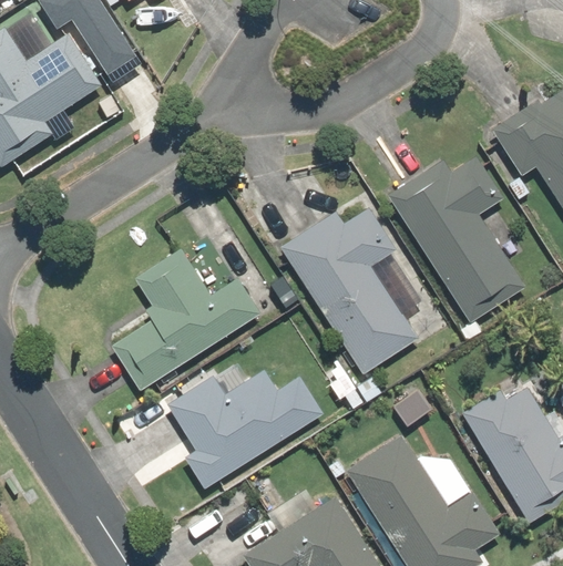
[(0,168),(53,134),(45,123),(102,86),(65,31),(24,58),(4,27),(0,29),(0,168)]
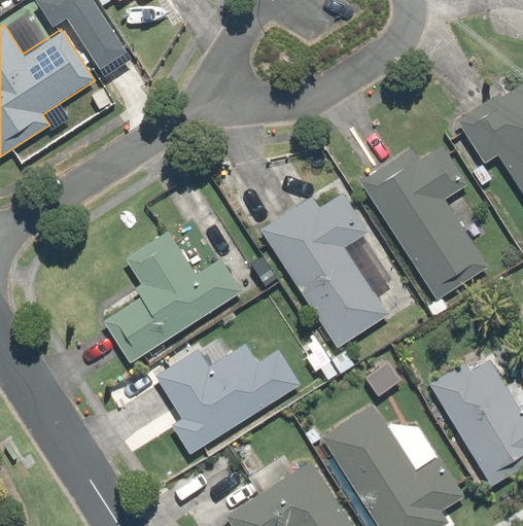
[(522,77),(455,120),(484,165),(495,158),(522,200),(522,77)]
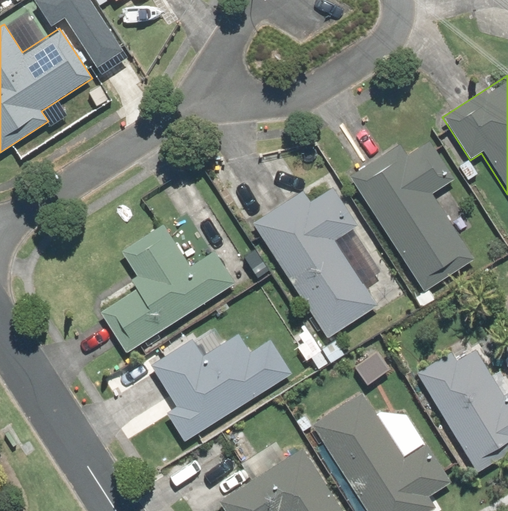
[(400,144),(349,175),(423,293),(476,261),(433,193),(455,179),(431,140),(407,155),(400,144)]
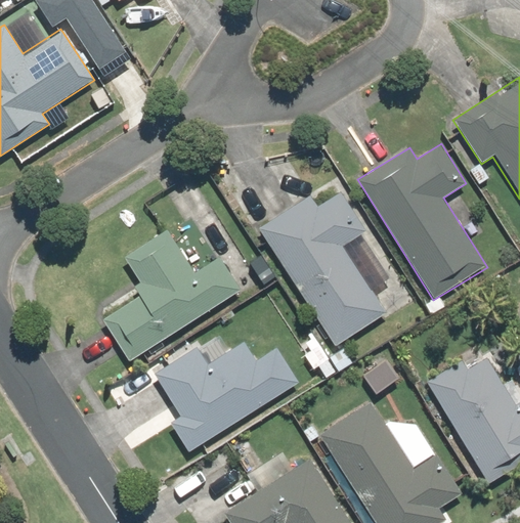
[(309,195),(258,229),(335,348),(387,314),(344,247),(367,231),(341,190),(316,207),(309,195)]
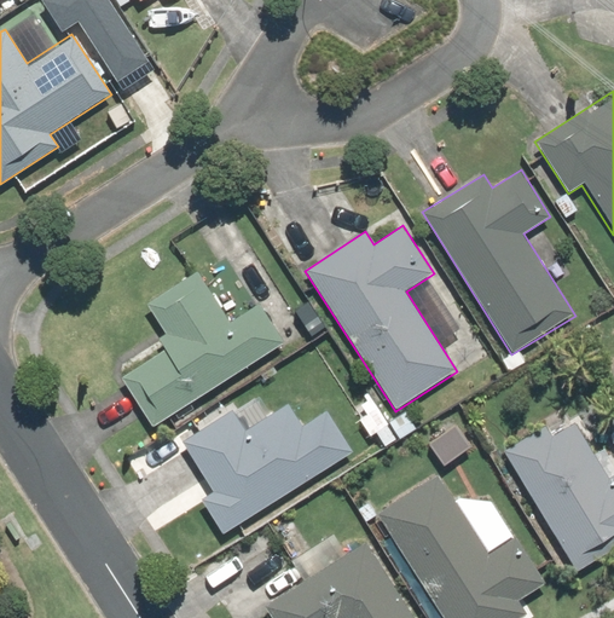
[(120,376),(151,427),(285,342),(260,301),(230,321),(198,271),(145,304),(171,345),(120,376)]
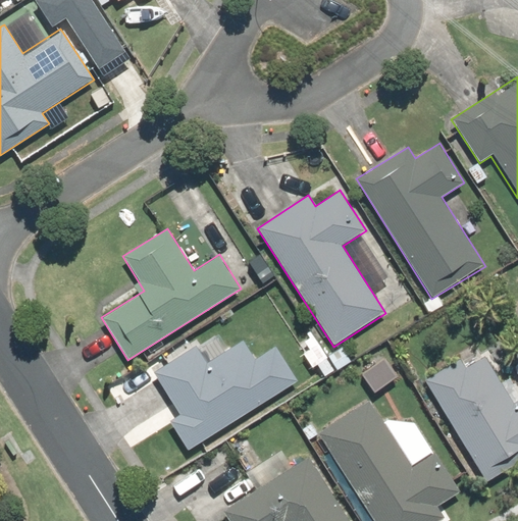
[(169,422),(188,451),(298,381),(274,345),(255,358),(243,340),(206,363),(195,346),(153,372),(180,415),(169,422)]
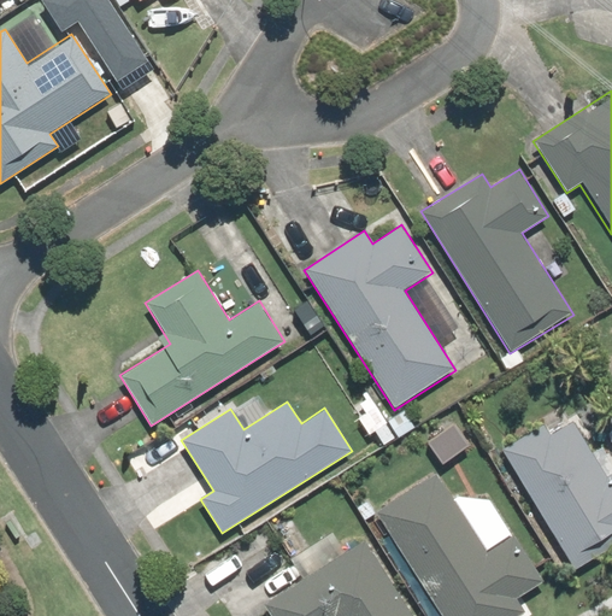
[(542,424),(501,449),(574,569),(611,546),(611,462),(601,444),(589,451),(571,421),(549,434),(542,424)]
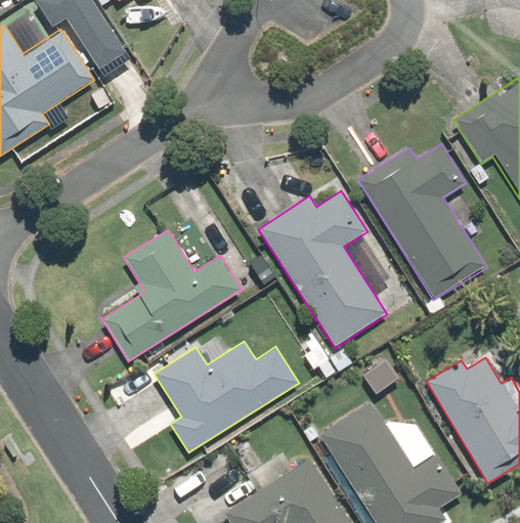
[(371,401),(317,435),(375,522),(440,522),(446,519),(439,508),(462,493),(418,425),(390,421),(385,424),(371,401)]
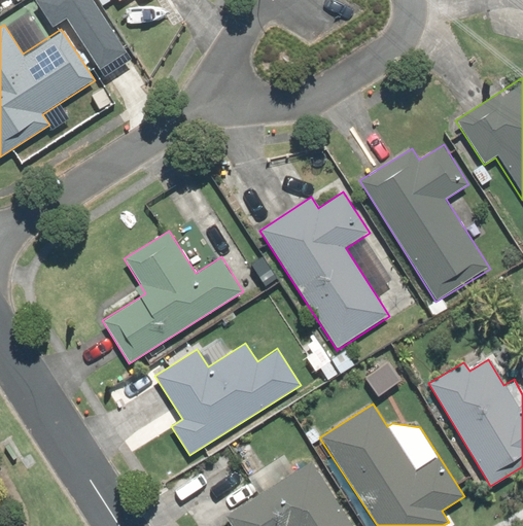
[(257,495),(223,517),(230,525),(352,525),(311,461),(295,470),(284,453),(246,478),(257,495)]
